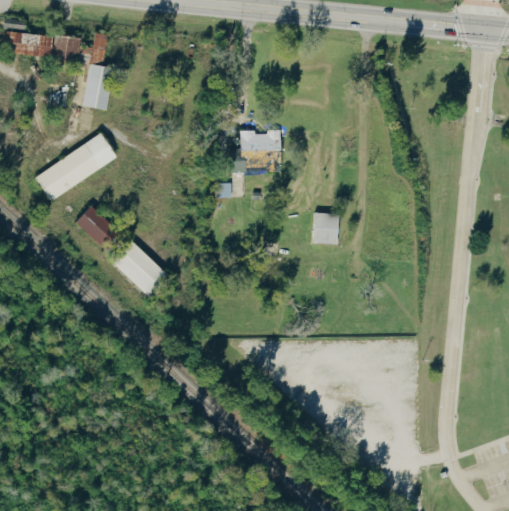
[(108,109),(113,67),(103,66),(107,33),(95,32),(93,46),(80,45),(81,38),(7,30),(5,44),(14,45),(13,52),(89,60),(84,106),(108,109)]
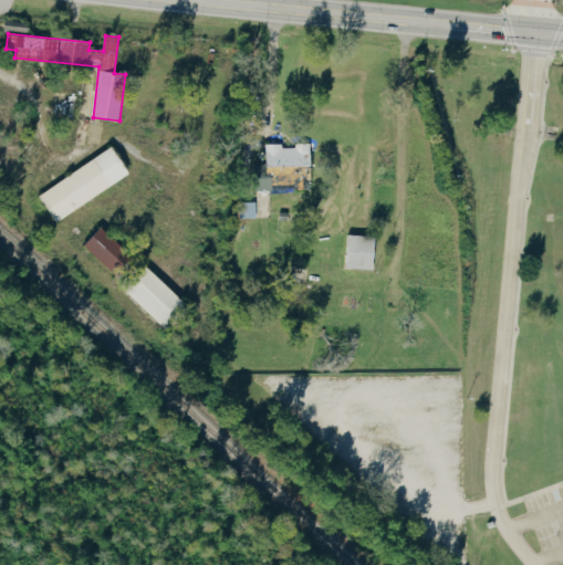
[(311,190),(311,143),(294,142),(294,147),(281,147),(281,143),(264,143),(264,163),(252,163),(252,188),(271,189),(271,184),(294,184),(294,189),(311,190)]
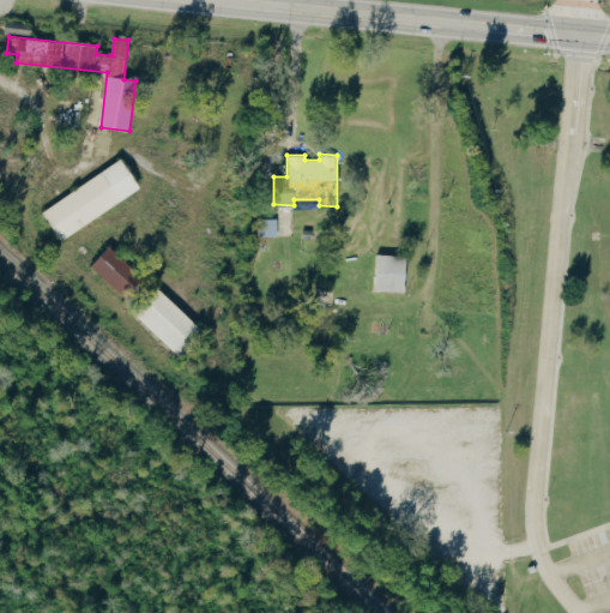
[(42,210),(60,240),(142,188),(124,160),(42,210)]
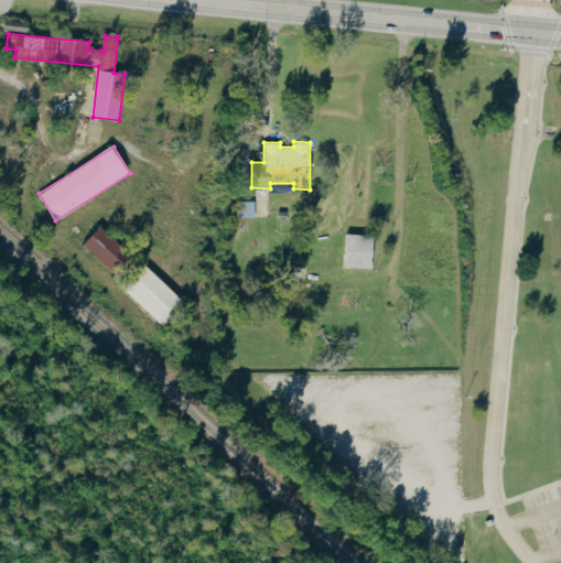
[(132,257),(101,227),(85,245),(117,274),(132,257)]
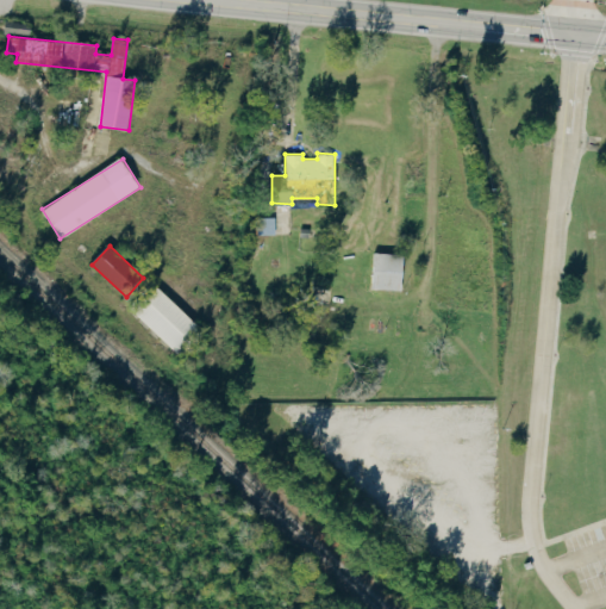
[(373,289),(401,290),(404,254),(374,253),(373,289)]
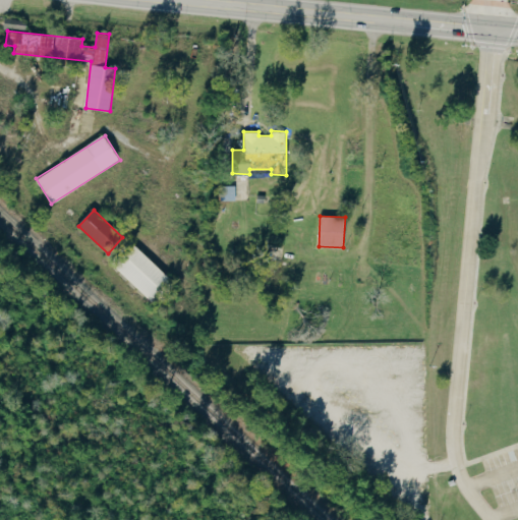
[(171,280),(136,247),(116,269),(151,301),(171,280)]
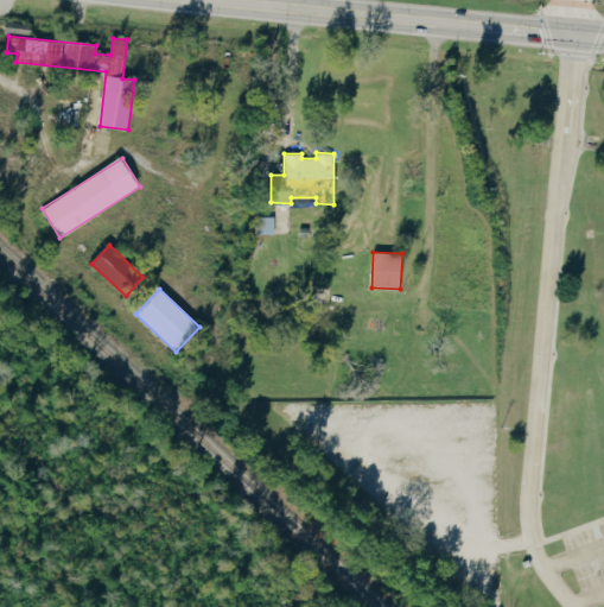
All buildings are outlined.
